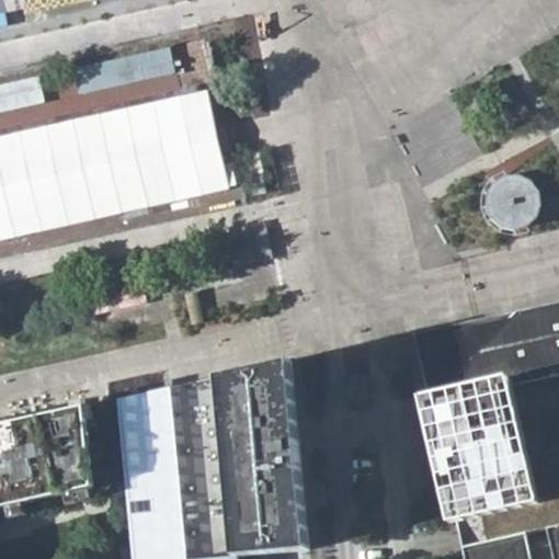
[(175,44),(75,61),(79,90),(208,68),(207,60),(180,65),(175,44)]
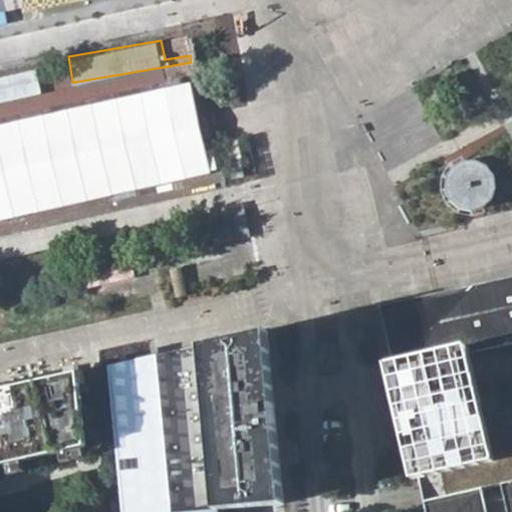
[(189,78),(0,120),(0,220),(210,175),(189,78)]
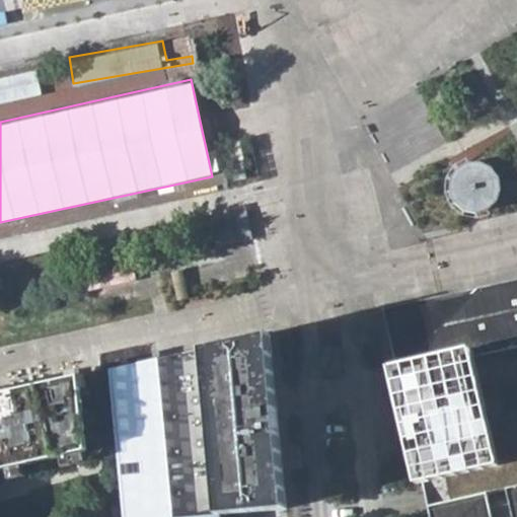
[(241,159),(229,161),(233,179),(244,176),(241,159)]
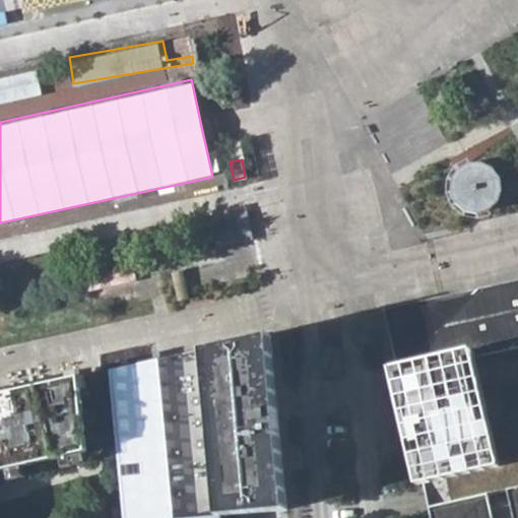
[(448,177),(447,189),(452,200),(461,208),(473,211),(486,207),(495,199),(499,187),(497,175),(490,165),(478,159),(465,159),(455,166),(448,177)]
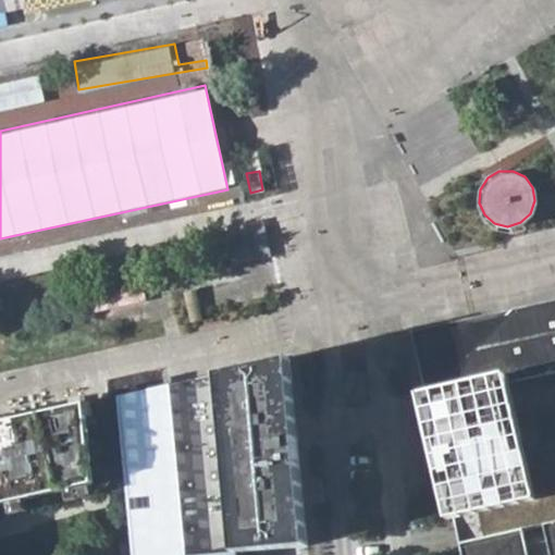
[(554,554),(554,296),(514,306),(410,329),(426,399),(452,517),(457,541),(460,554),(554,554)]
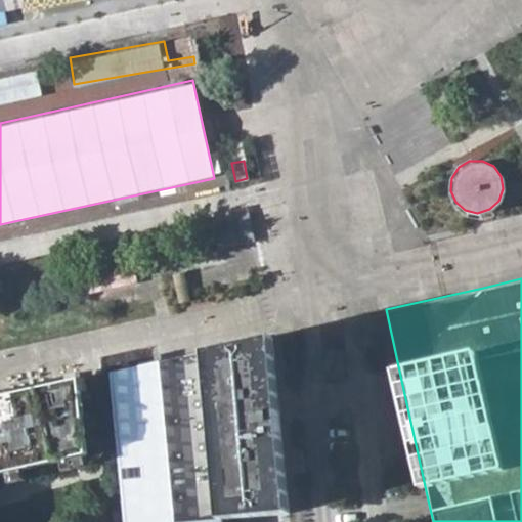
[(203,351),(110,372),(110,374),(123,521),(219,521),(219,519),(288,512),(271,336),(203,351)]
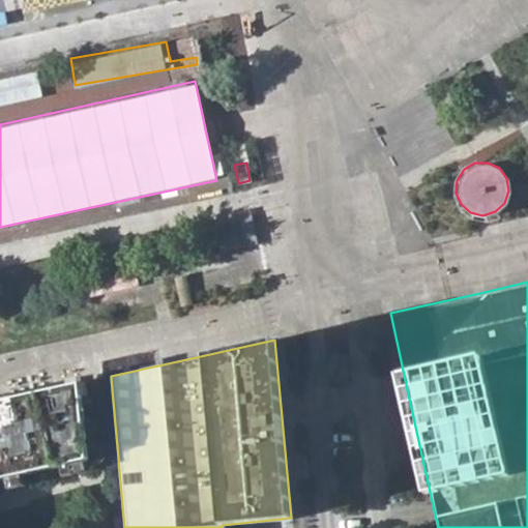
[(0,477),(84,460),(80,382),(12,398),(0,401),(0,477)]
